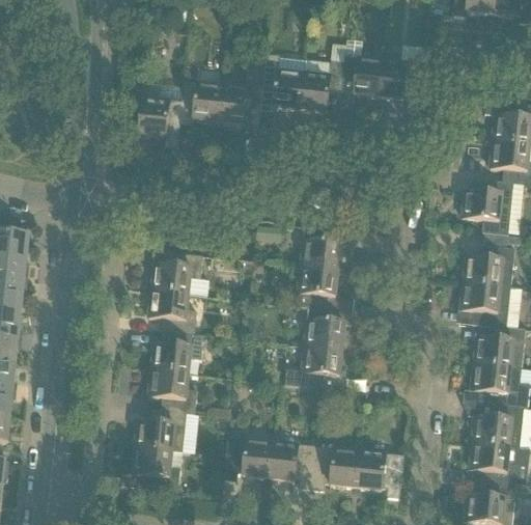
[(492,12),(493,0),(452,0),(451,15),(466,16),(467,9),(492,12)]
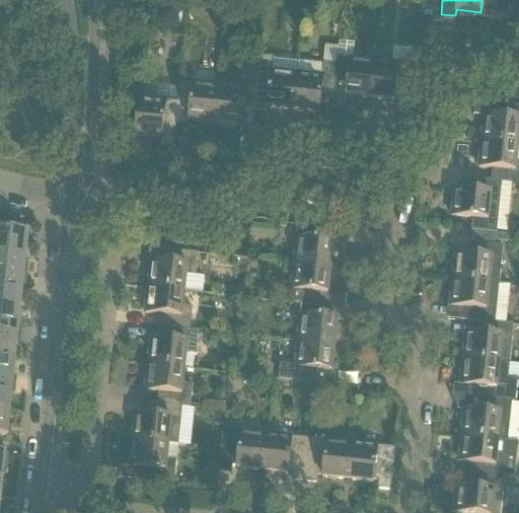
[(518,22),(518,0),(482,0),(480,12),(506,15),(506,21),(518,22)]
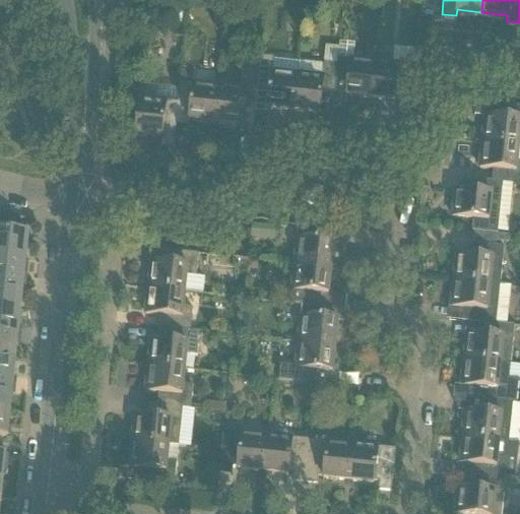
[(173,6),(172,17),(184,19),(185,8),(173,6)]
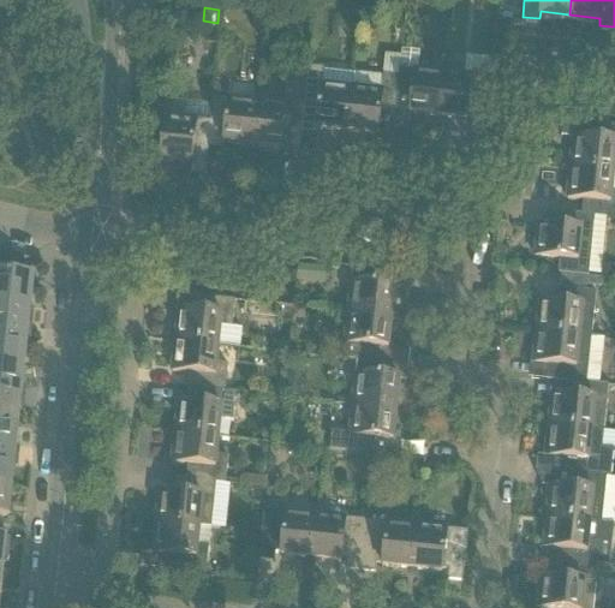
[(347,126),(351,83),(321,79),(322,64),(305,61),(302,102),(303,102),(300,127),(302,129),(316,130),(317,123),(347,126)]
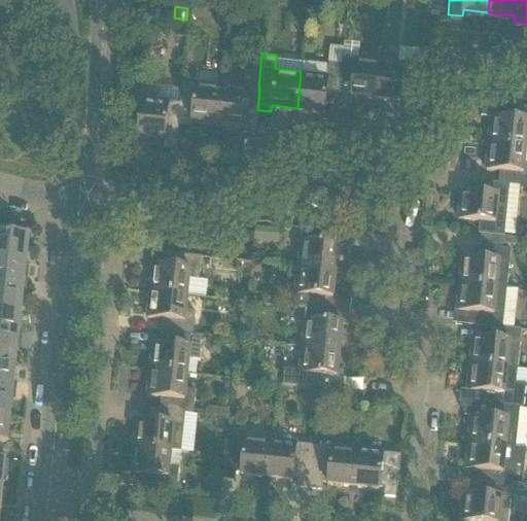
[(377,96),(381,59),(341,55),(340,61),(341,61),(337,97),(338,98),(351,99),(351,93),(377,96)]
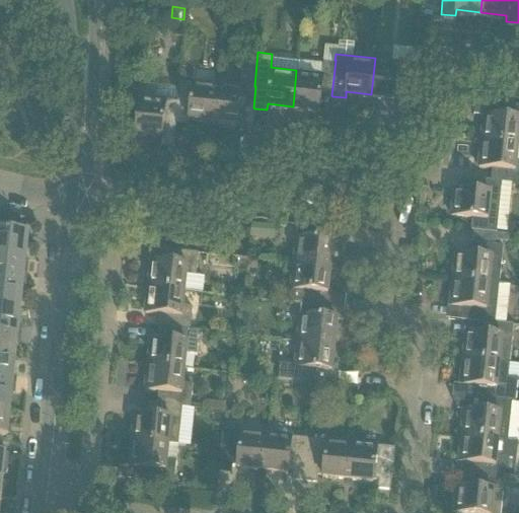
[(296,70),(293,106),(318,108),(317,119),(330,120),(332,96),(331,95),(336,60),(335,60),(321,59),(321,60),(298,58),(296,70)]
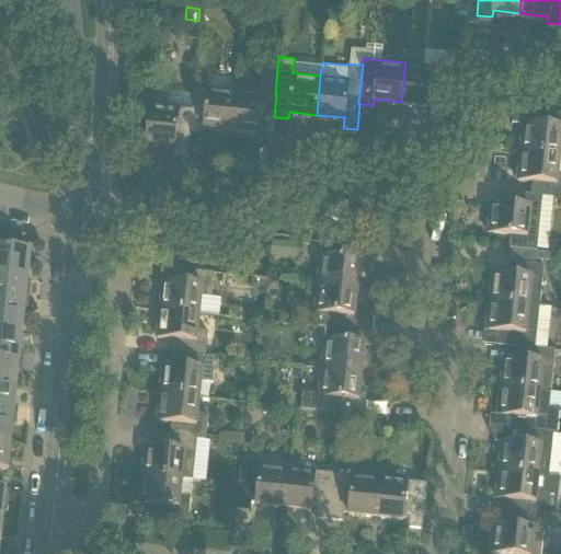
[(443,112),(447,67),(405,62),(401,102),(428,104),(427,111),(443,112)]
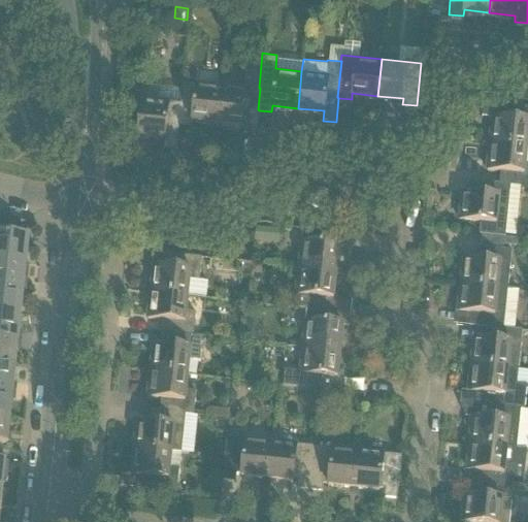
[(218,120),(222,84),(180,79),(178,99),(179,100),(177,122),(178,123),(192,124),(192,118),(218,120)]
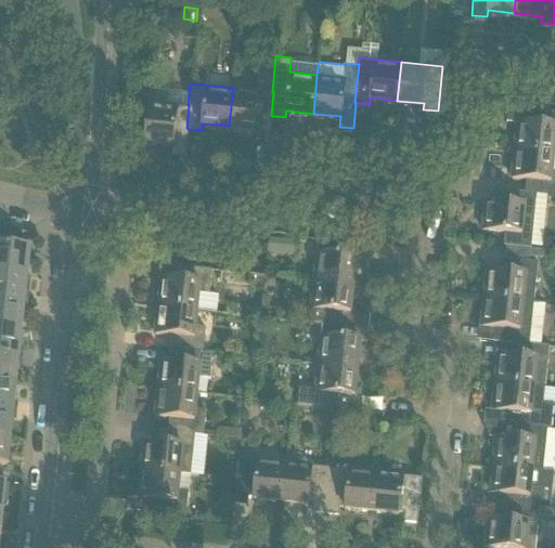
[(270,137),(272,116),(271,115),(273,92),(272,92),(233,88),(229,126),(256,129),(255,135),(270,137)]
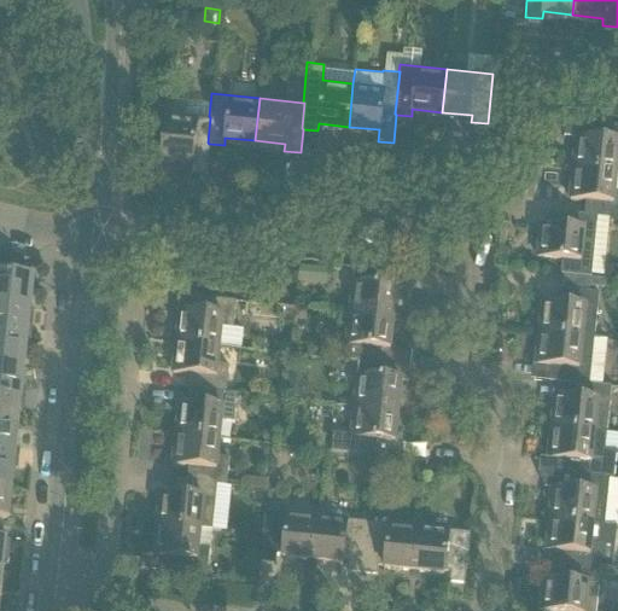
[(207,172),(209,144),(208,143),(210,117),(209,116),(164,112),(161,156),(191,158),(190,170),(207,172)]
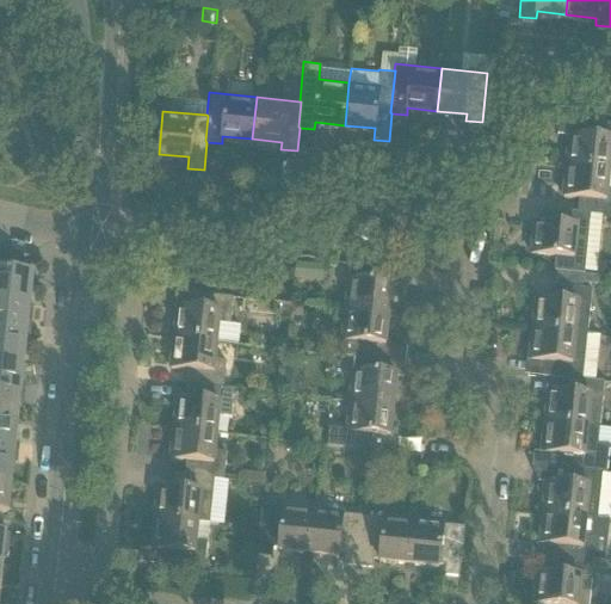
[(610,166),(610,119),(586,117),(559,115),(557,130),(569,130),(566,161),(609,166),(610,166)]
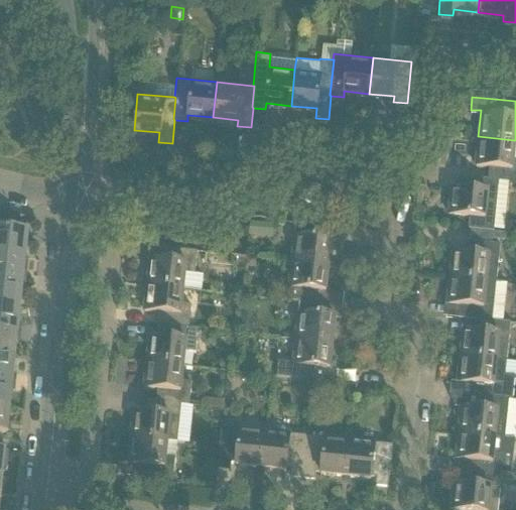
[(478,136),(476,162),(489,163),(488,175),(487,175),(498,176),(498,177),(515,178),(515,140),(514,140),(478,136)]
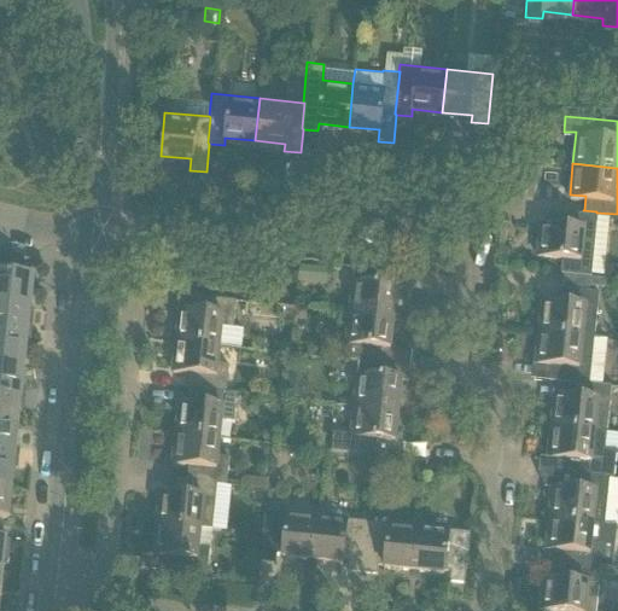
[(590,272),(596,213),(596,211),(583,210),(584,210),(557,207),(555,222),(540,221),(537,252),(563,255),(561,269),(590,272)]
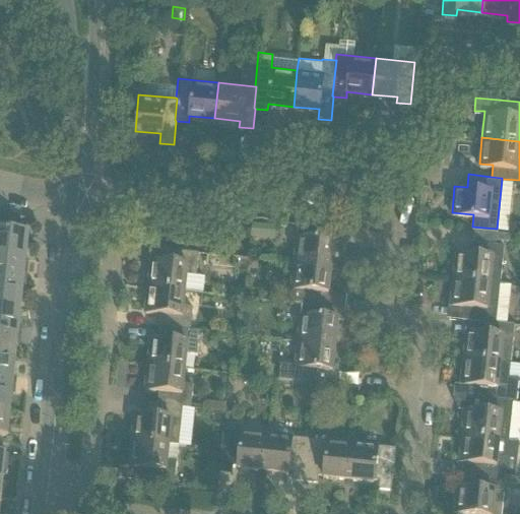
[(259,232),(261,217),(251,216),(249,231),(259,232)]
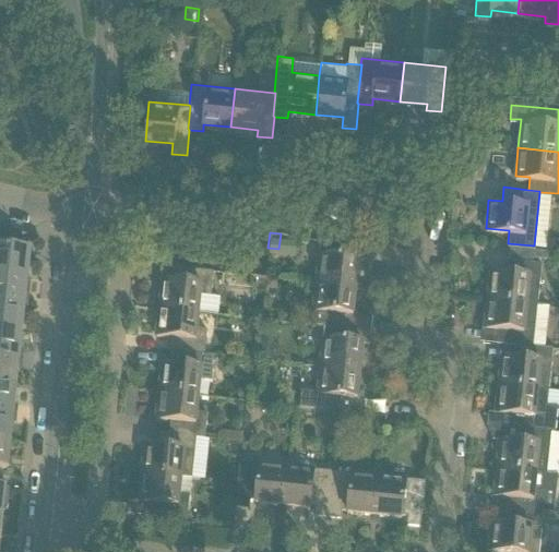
[(297,236),(281,234),(278,249),(296,250),(297,236)]
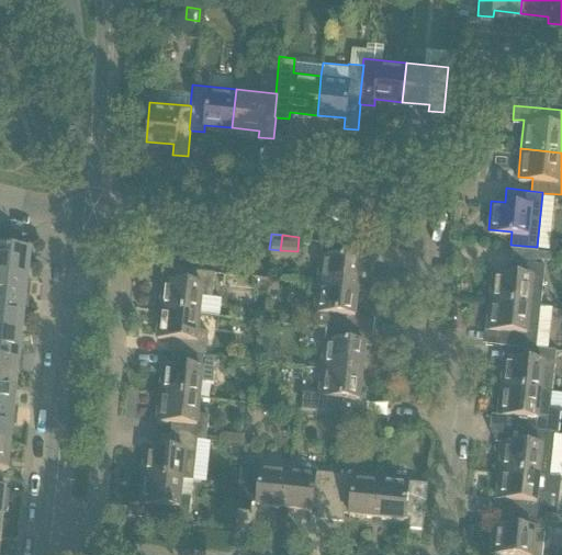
[(367,258),(368,244),(322,238),(317,281),(358,285),(360,258),(367,258)]
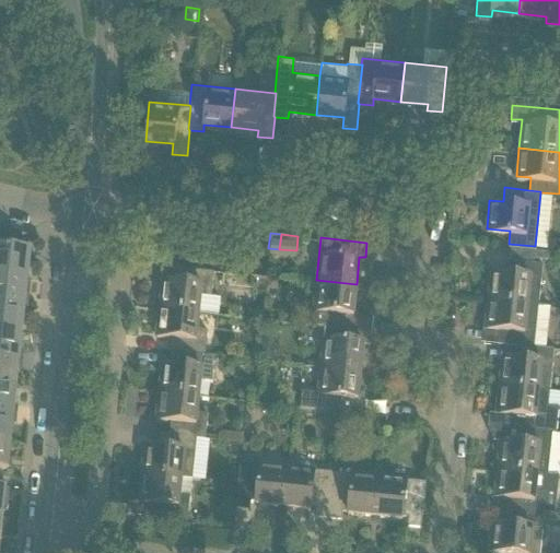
[(0,270),(27,273),(30,256),(30,255),(31,245),(0,242),(0,270)]
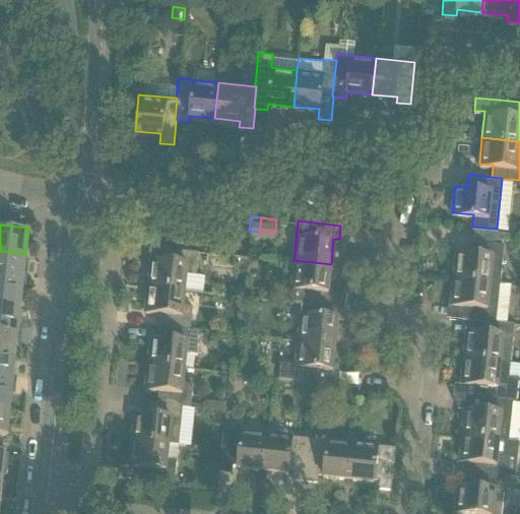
[(236,241),(237,229),(225,228),(223,240),(236,241)]
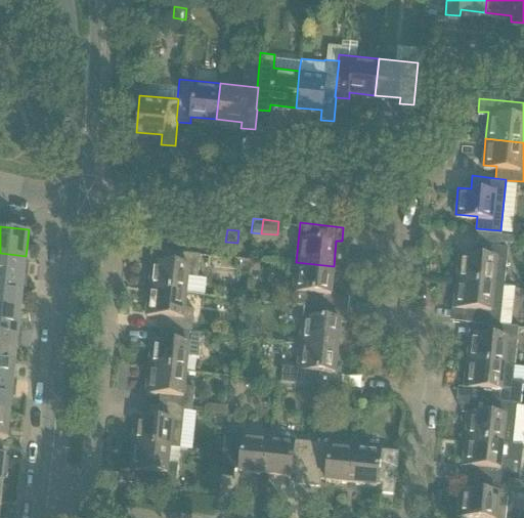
[(504,284),(508,245),(494,243),(474,241),(473,254),(460,252),(456,278),(504,284)]
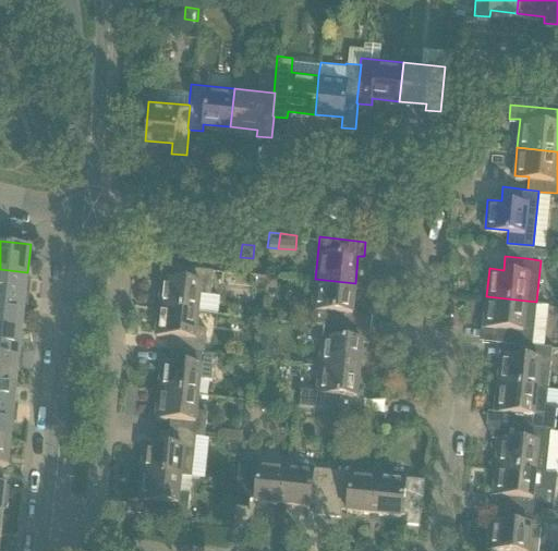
[(161,276),(158,304),(199,308),(217,310),(219,293),(209,292),(210,289),(213,267),(203,266),(182,264),(180,278),(161,276)]
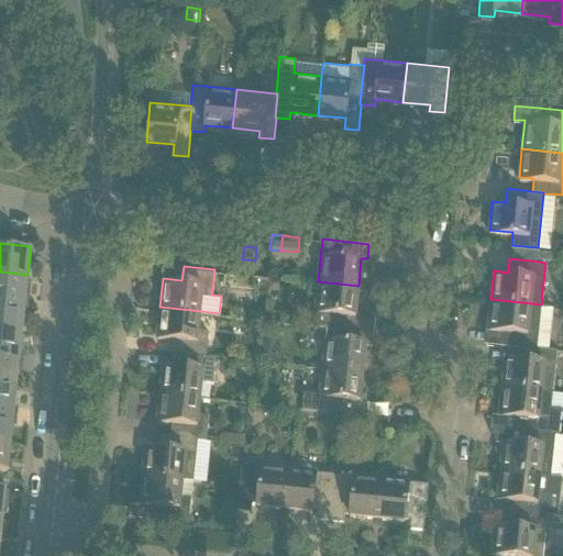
[(0,299),(25,302),(28,275),(0,271),(0,299)]
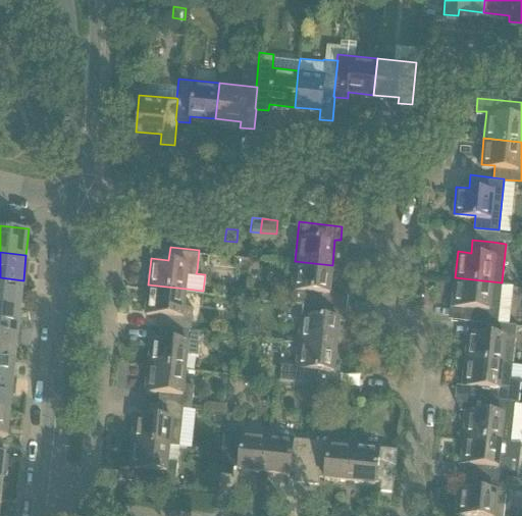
[(346,305),(347,292),(329,291),(332,265),(295,261),(292,300),(303,301),(346,305)]
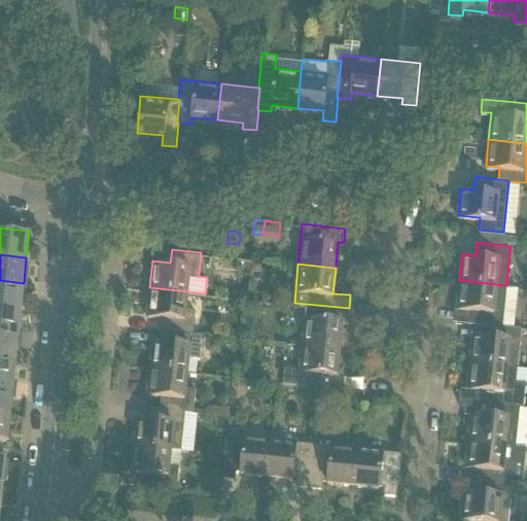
[(0,307),(21,309),(24,283),(0,280),(0,307)]
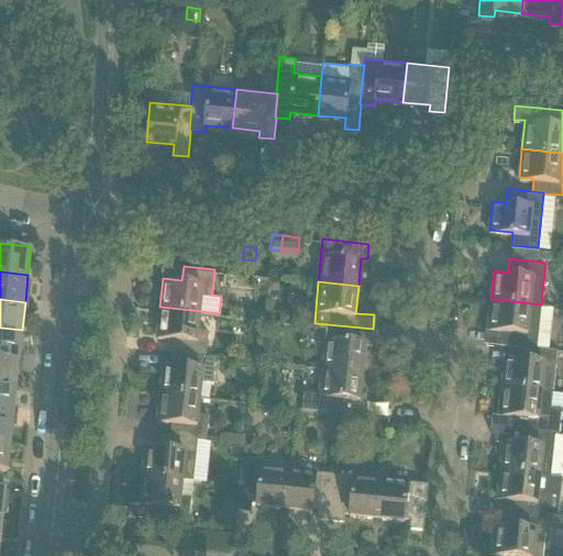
[(556,348),(549,346),(553,306),(541,304),(490,299),(487,327),(501,329),(500,343),(520,345),(556,348)]
